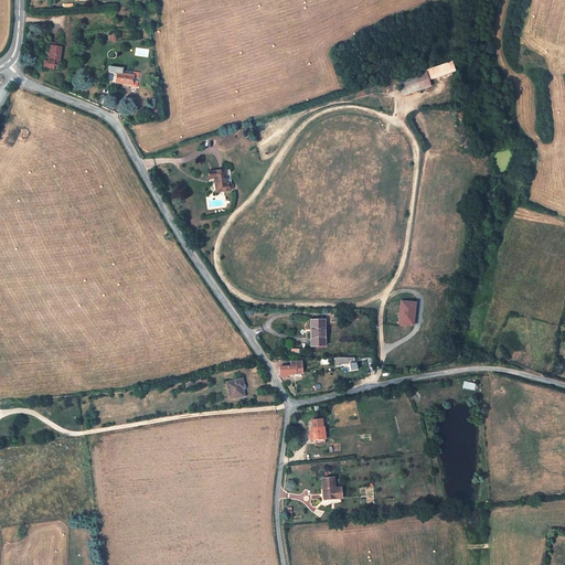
[(48,67),(53,68),(53,66),(59,66),(62,48),(61,48),(51,46),(49,62),(48,67)]
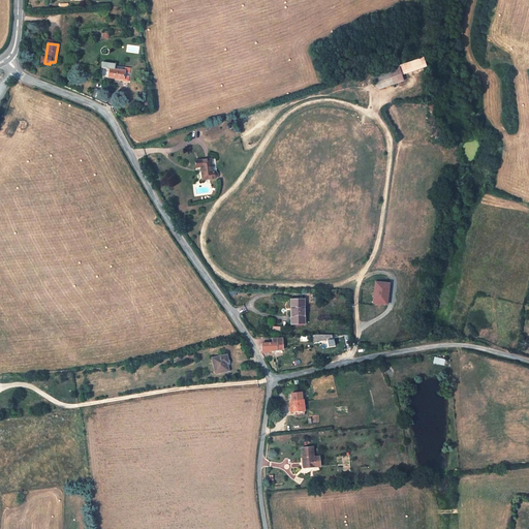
[(393,65),(394,69),(399,67),(400,72),(425,64),(423,57),(398,66),(397,64),(393,65)]
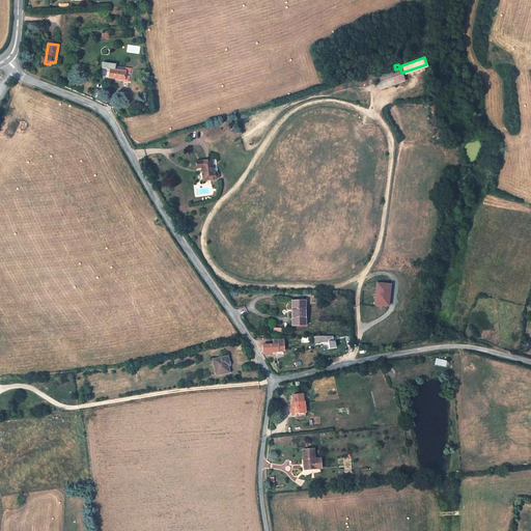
[(124,72),(123,80),(123,81),(129,82),(130,74),(131,68),(126,67),(111,66),(111,70),(124,72)]
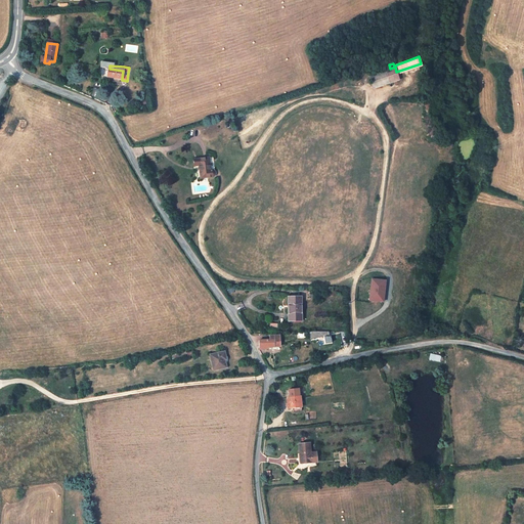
[(390,69),(391,71),(374,76),(376,81),(372,82),(373,87),(398,78),(395,67),(390,69)]
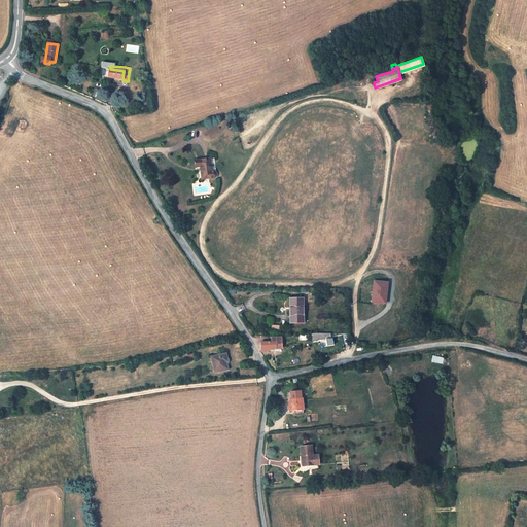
[(123,79),(124,71),(110,69),(104,68),(103,75),(108,76),(108,77),(123,79)]
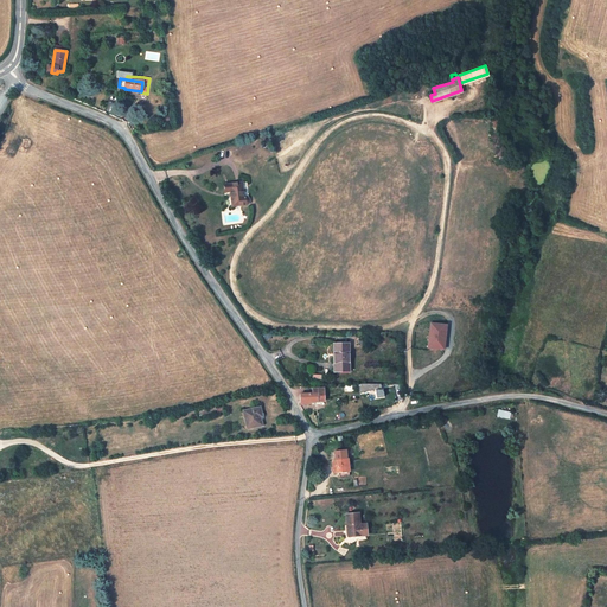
[(247,197),(244,197),(242,183),(224,185),(225,192),(230,192),(232,206),(246,205),(248,204),(249,203),(249,202),(249,200),(249,199),(248,198),(247,197)]
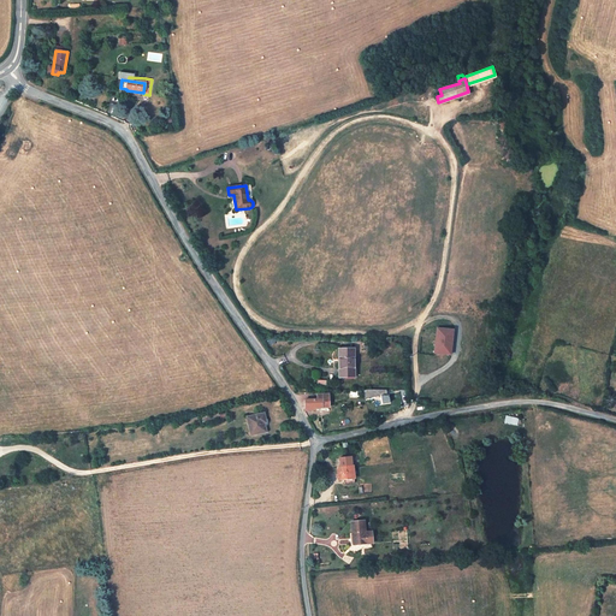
[(456,330),(437,327),(434,355),(454,356),(456,330)]
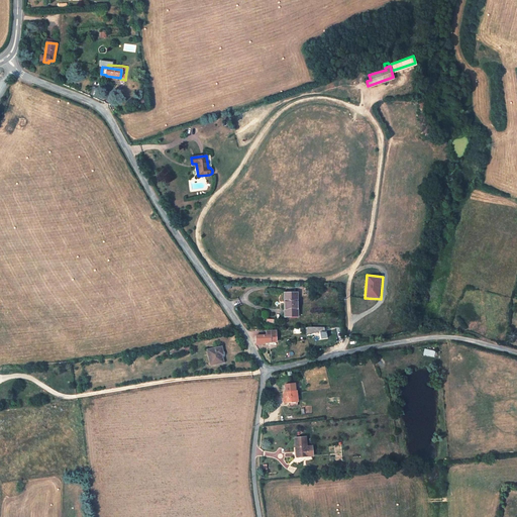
[(297,293),(292,293),(292,292),(291,291),(290,291),(289,292),(289,293),(284,294),(285,316),(293,316),(293,314),(297,314),(297,293)]
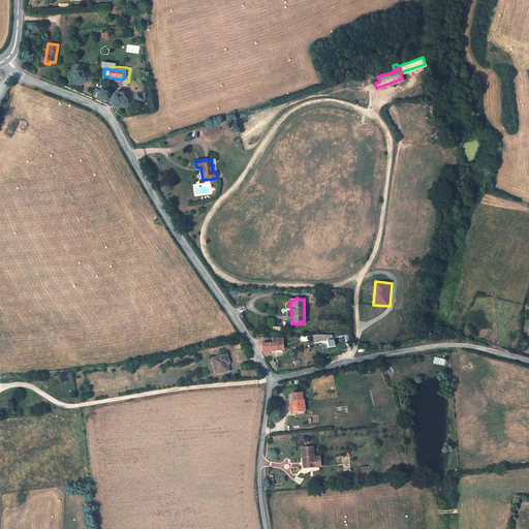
[(283,349),(282,339),(272,339),(272,343),(261,343),(261,352),(265,352),(265,350),(270,350),(273,350),(283,349)]
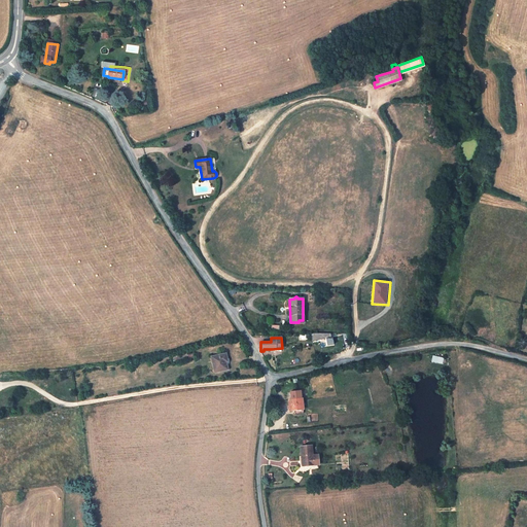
[(227,369),(226,362),(230,361),(229,358),(226,358),(225,353),(211,356),(214,371),(218,370),(218,372),(227,370),(227,369)]
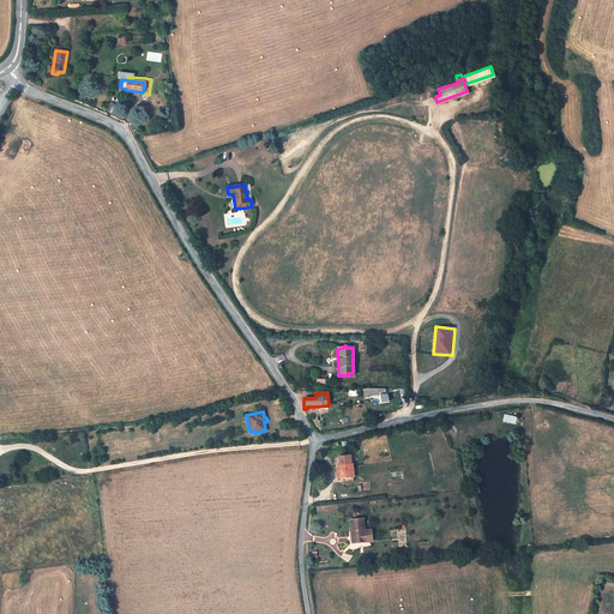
[(353,476),(351,464),(336,467),(337,477),(343,477),(343,482),(354,481),(353,476)]
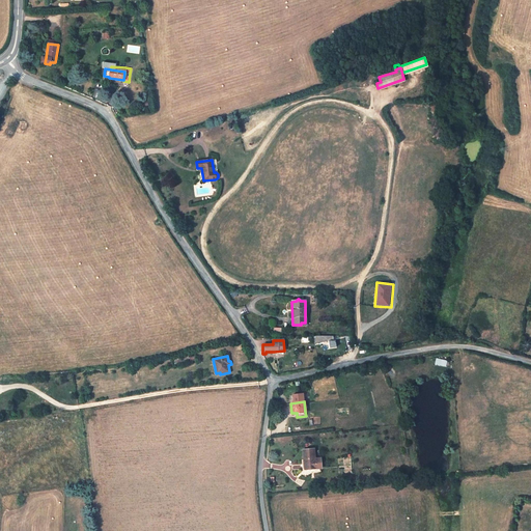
[(303,470),(315,469),(314,449),(303,450),(304,459),(302,460),(303,470)]
